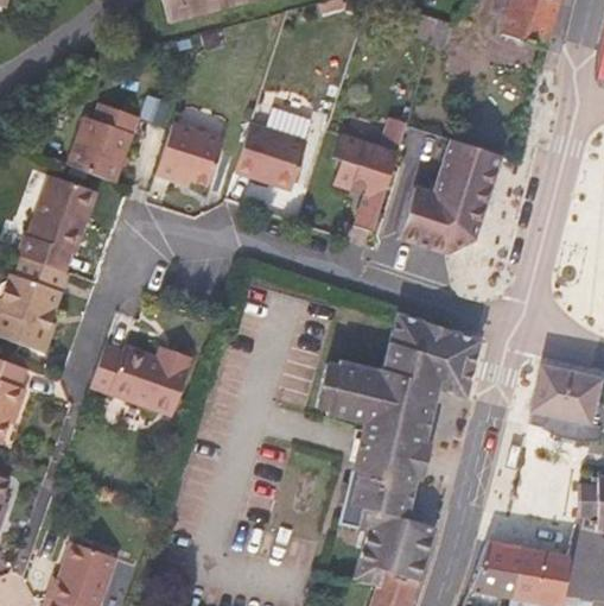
[(540,54),(557,0),(512,0),(498,37),(540,54)]
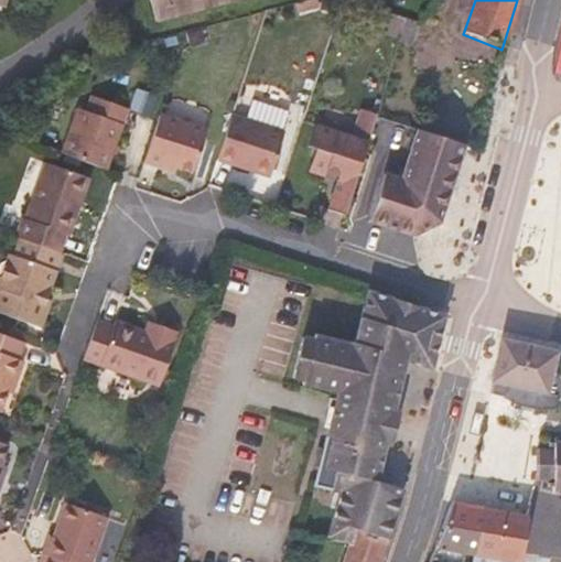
[(107,170),(129,110),(92,96),(86,110),(77,106),(60,152),(107,170)]
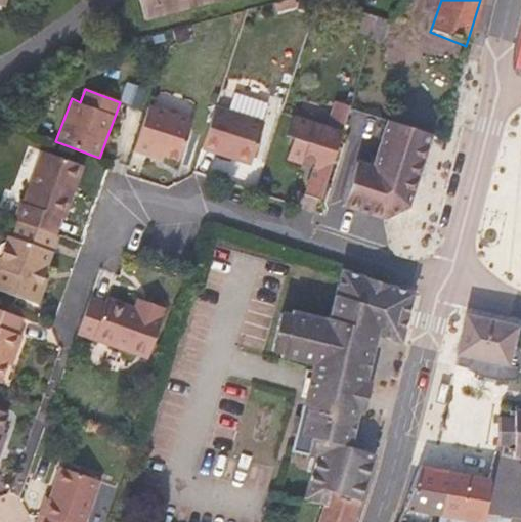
[(180,162),(192,123),(148,107),(134,154),(149,158),(152,153),(165,157),(180,162)]
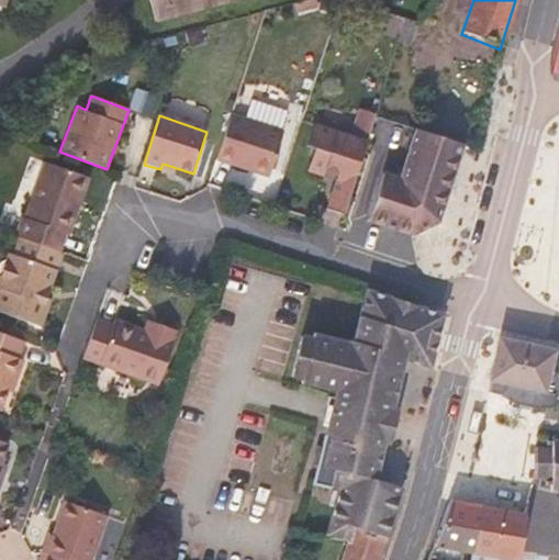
[(272,169),(286,133),(233,115),(217,160),(252,171),(255,164),(272,169)]
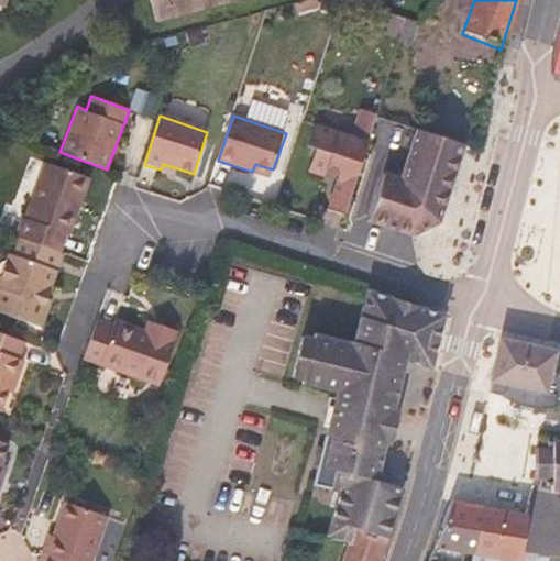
[(344,217),(370,143),(319,127),(310,147),(319,151),(320,153),(313,172),(340,184),(329,211),(344,217)]
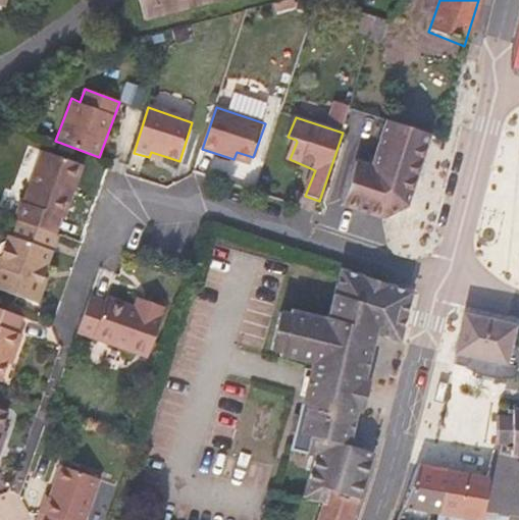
[(408,206),(431,135),(386,120),(375,154),(372,154),(369,163),(358,160),(344,204),(383,219),(408,206)]
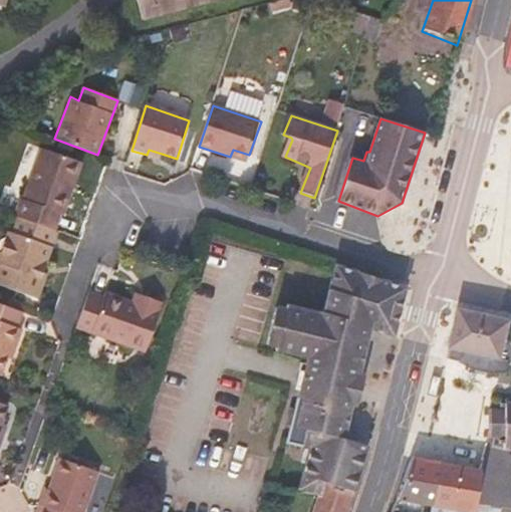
[(65,215),(84,163),(45,149),(25,200),(21,199),(15,216),(56,230),(62,214),(65,215)]
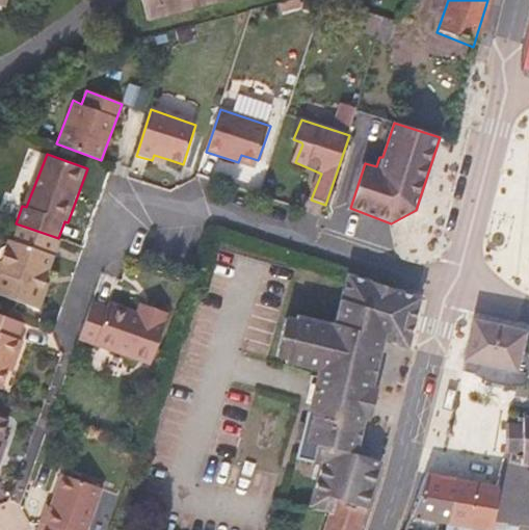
[(164,165),(167,159),(154,155),(152,160),(164,165)]
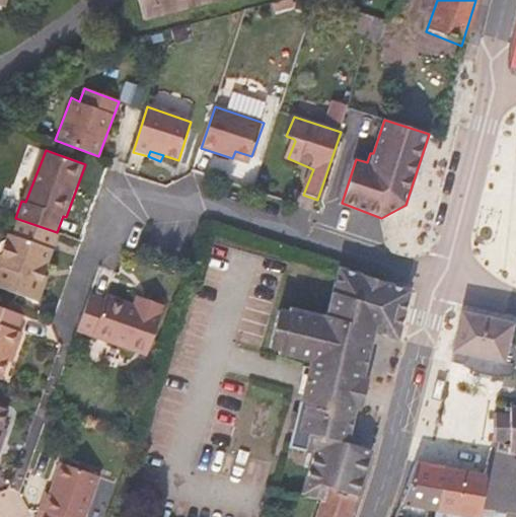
[(249,163),(251,156),(235,151),(232,158),(249,163)]
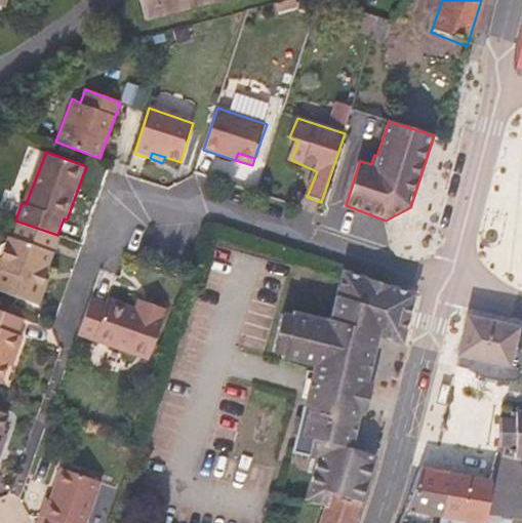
[(44,279),(61,236),(57,235),(15,220),(10,235),(4,233),(2,238),(0,238),(0,290),(37,306),(46,282),(44,279)]
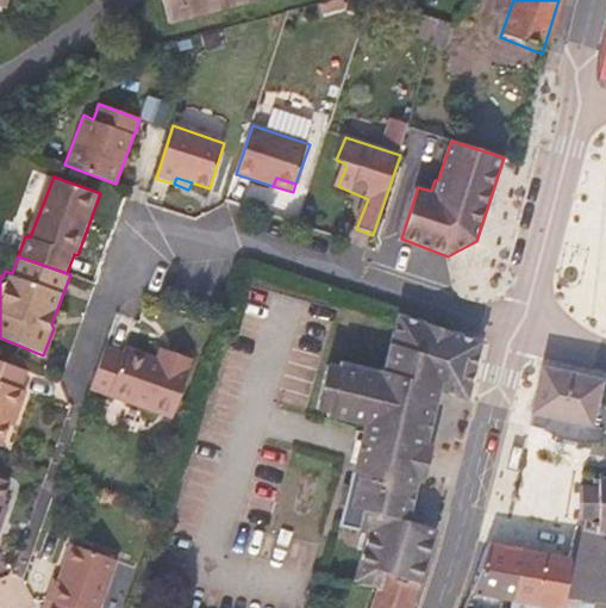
[(475,337),(469,335),(398,314),(382,361),(378,359),(376,363),(338,351),(335,355),(325,354),(313,397),(324,399),(323,404),(363,415),(347,473),(341,472),(335,494),(341,497),(335,515),(366,526),(351,578),(376,582),(383,582),(389,569),(416,575),(430,521),(400,513),(413,472),(422,473),(431,439),(424,436),(428,419),(438,383),(461,389),(468,365),(475,337)]
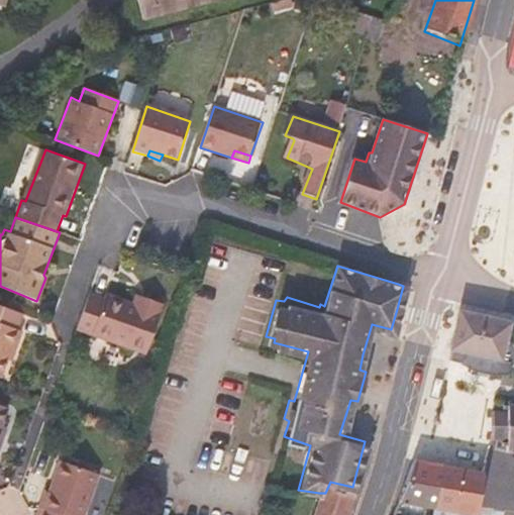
[(146,352),(165,302),(146,295),(142,304),(134,302),(108,292),(107,297),(90,291),(86,303),(77,328),(146,352)]
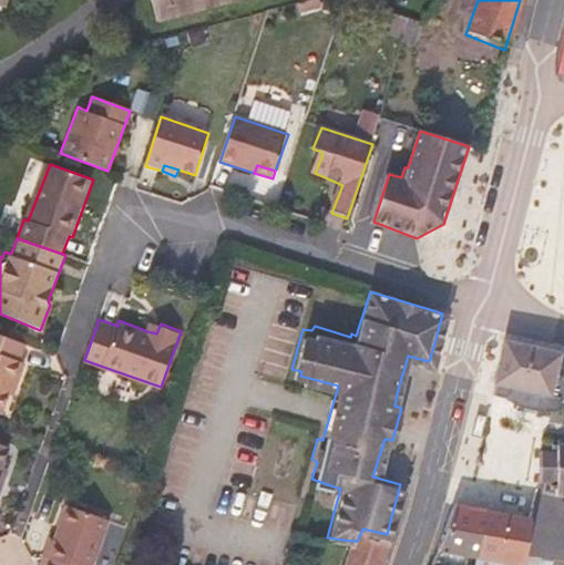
[(156,334),(161,324),(152,321),(147,331),(156,334)]
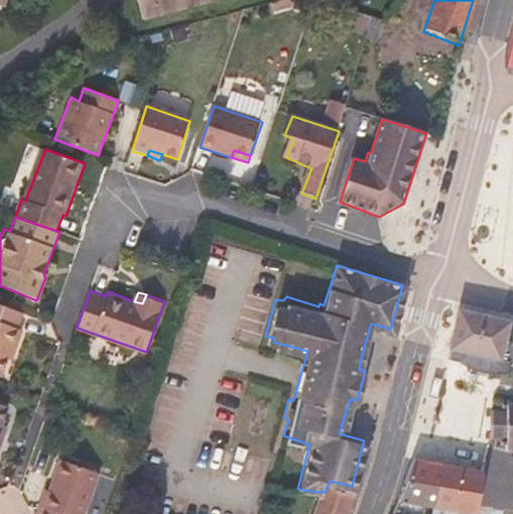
[(17,350),(24,332),(19,329),(25,312),(0,303),(0,376),(2,377),(13,348),(17,350)]
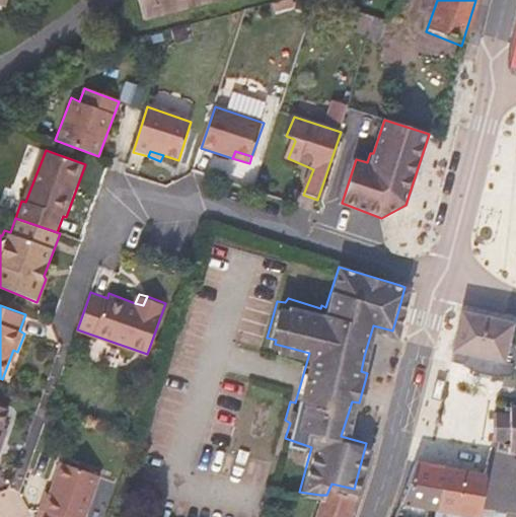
[(515,368),(515,352),(509,331),(511,322),(461,311),(452,351),(453,354),(451,364),(461,366),(464,368),(473,376),(489,380),(494,381),(498,379),(509,376),(508,372),(515,368)]
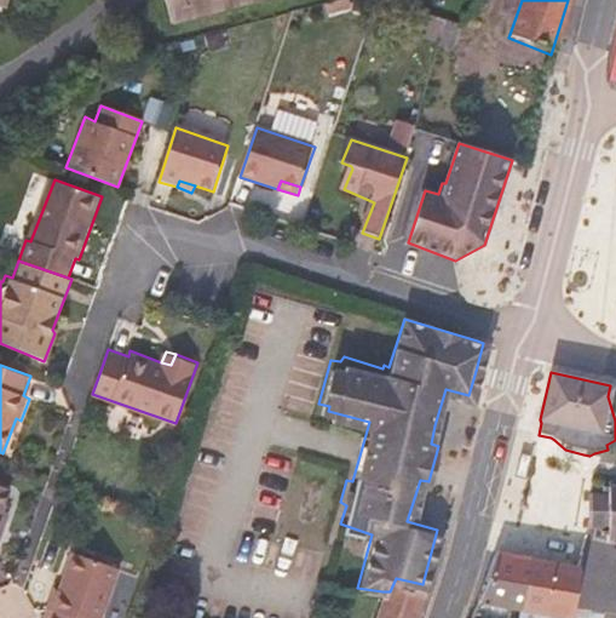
[(615,476),(589,478),(589,524),(589,526),(605,526),(604,537),(615,537),(615,476)]
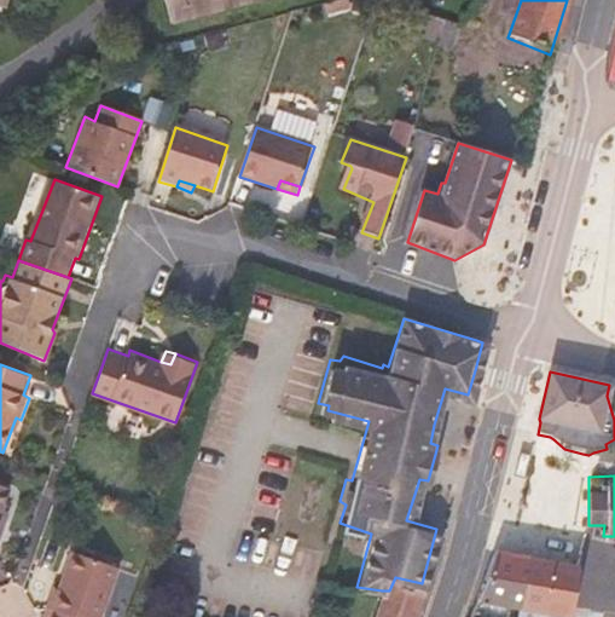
[(0,537),(10,513),(5,509),(12,486),(0,482),(0,537)]
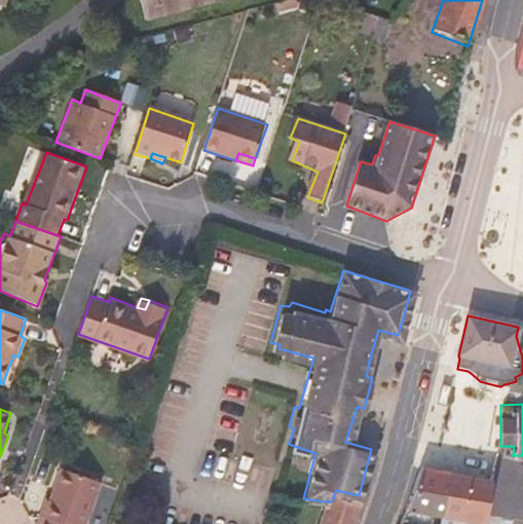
[(85,523),(102,482),(63,468),(50,499),(46,498),(37,523),(85,523)]
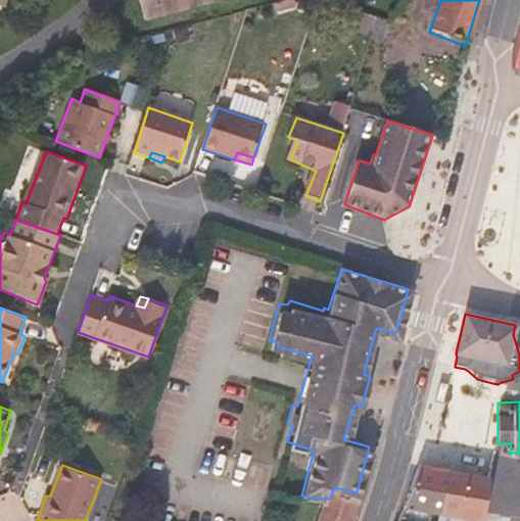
[(431,520),(442,478),(423,475),(408,515),(405,520),(432,520),(431,520)]
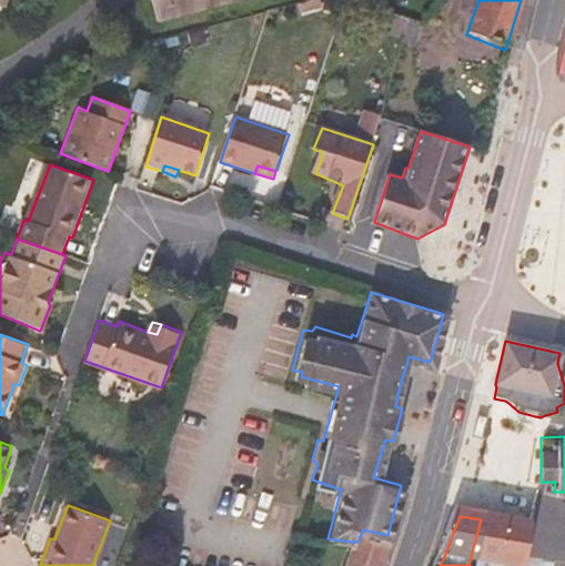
[(481,565),(492,521),(481,519),(468,565),(470,565),(473,565),(481,565)]
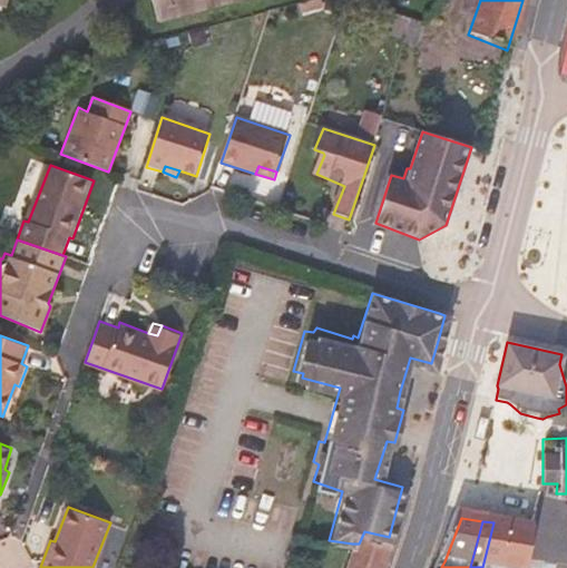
[(527,567),(528,565),(534,529),(494,522),(482,567),(527,567)]
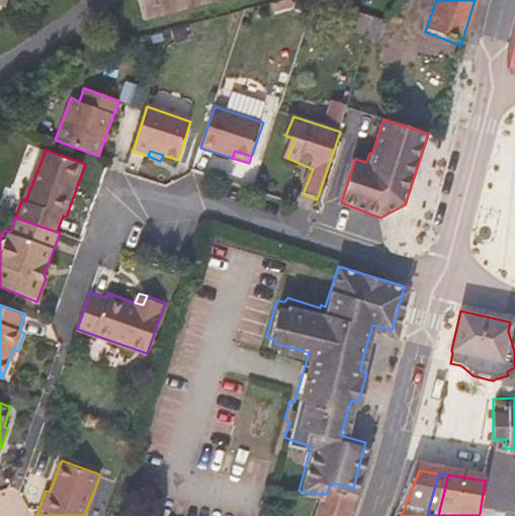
[(346,515),(349,508),(352,496),(353,488),(331,483),(326,494),(320,494),(312,515),(346,515)]
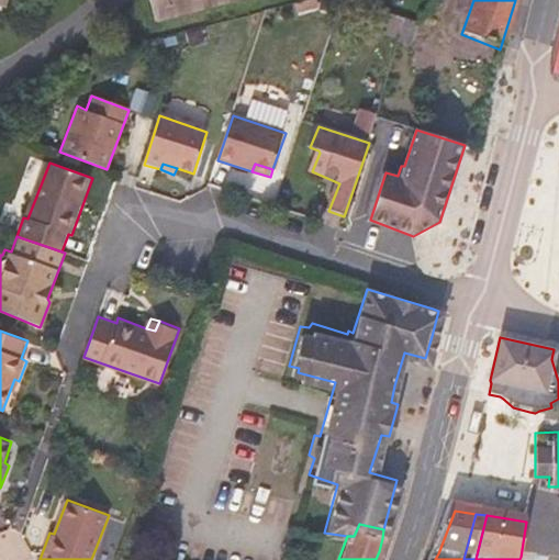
[(297,559),(299,550),(287,546),(283,559),(297,559)]
